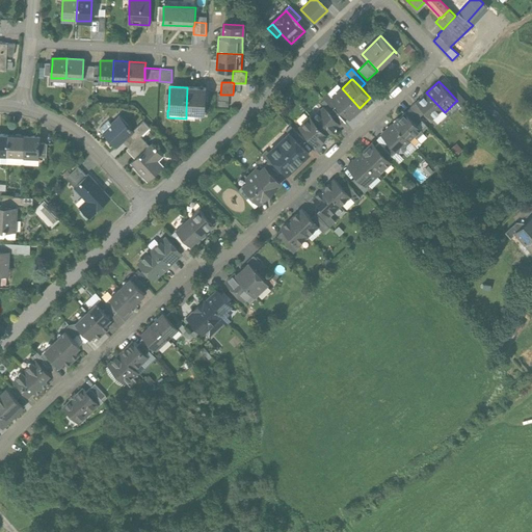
[(448,90),(457,101),(456,101),(460,105),(466,100),(452,86),(448,90)]
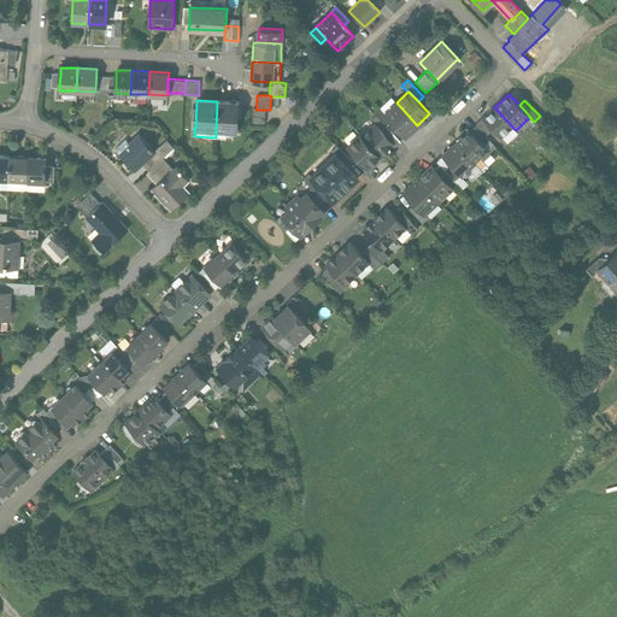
[(217,101),(216,130),(236,130),(239,103),(217,101)]
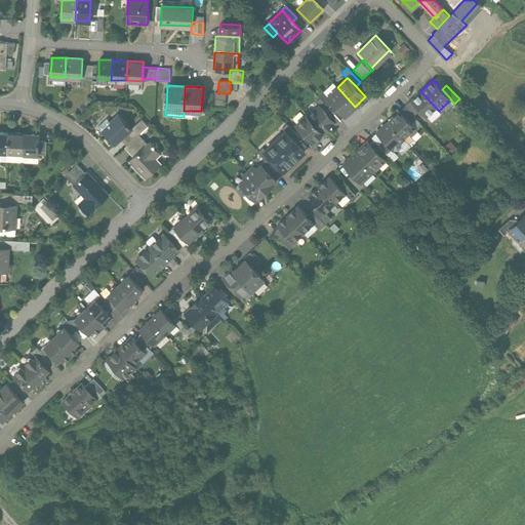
[(355,107),(337,87),(327,96),(327,97),(333,104),(345,116),(355,107)]
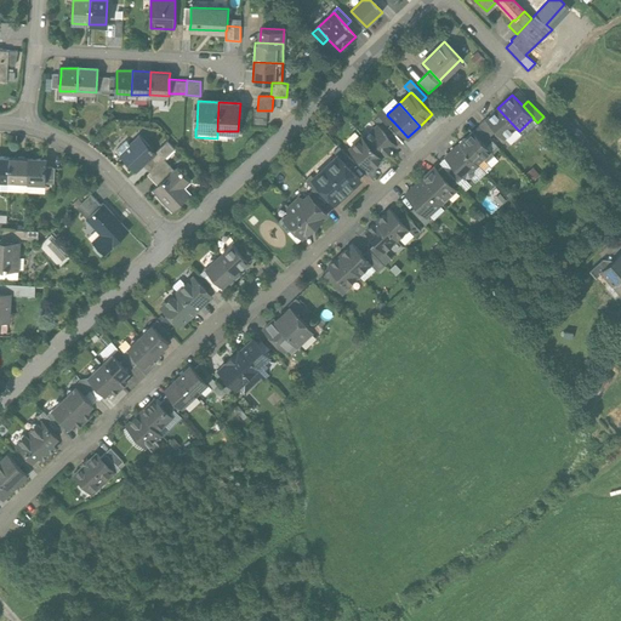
[(388,127),(394,123),(387,115),(387,114),(382,108),(376,114),(388,127)]
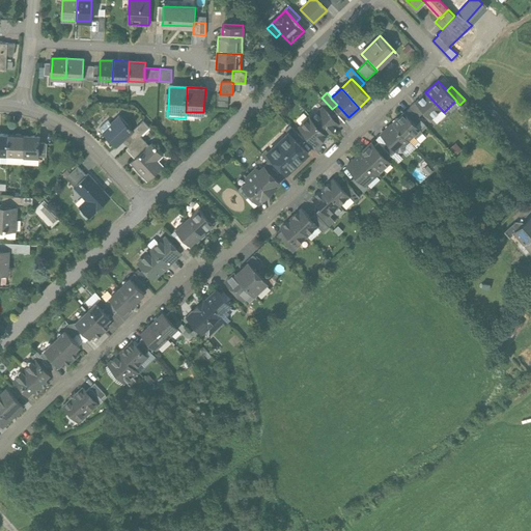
[(441,109),(425,92),(415,102),(424,112),(430,118),(431,117),(441,109)]
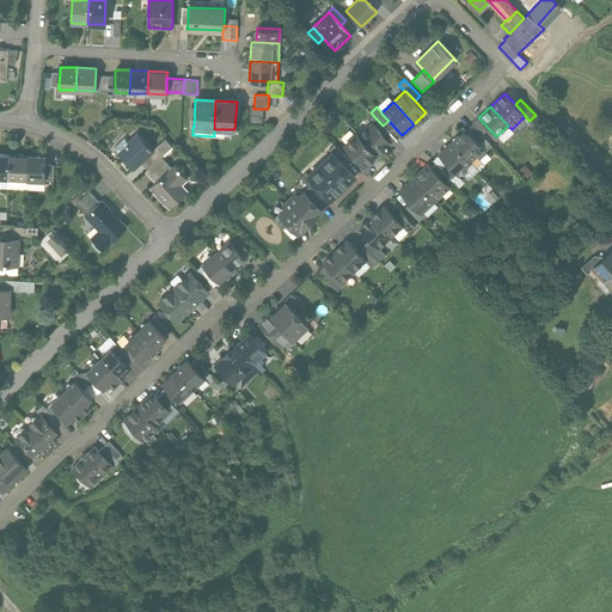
[(254,109),(250,109),(250,122),(263,123),(264,109),(254,109)]
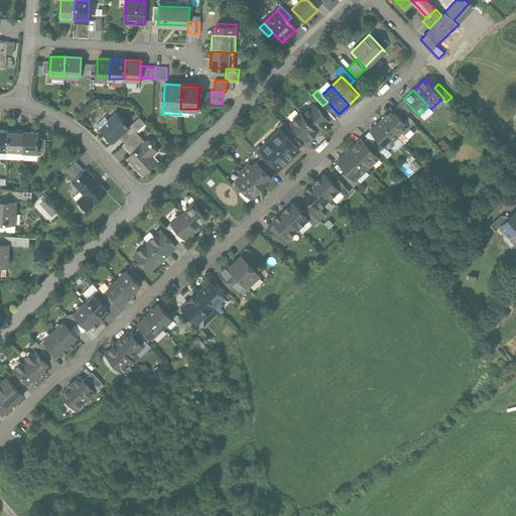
[(406,114),(412,109),(403,99),(397,105),(406,114)]
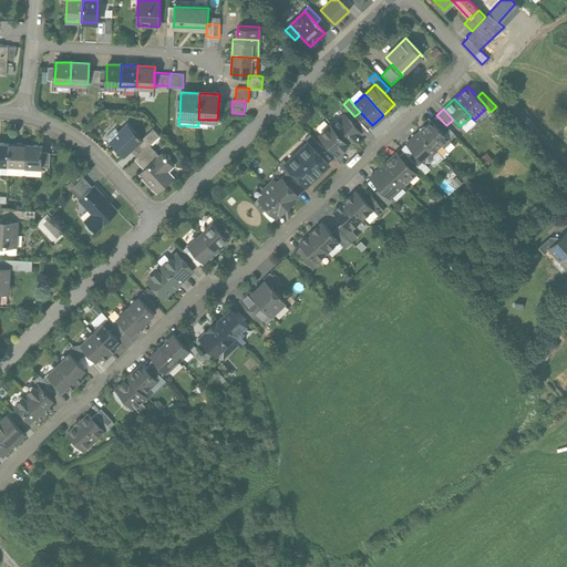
[(354,125),(344,115),(333,126),(349,143),(352,140),(357,140),(357,136),(360,132),(354,125)]
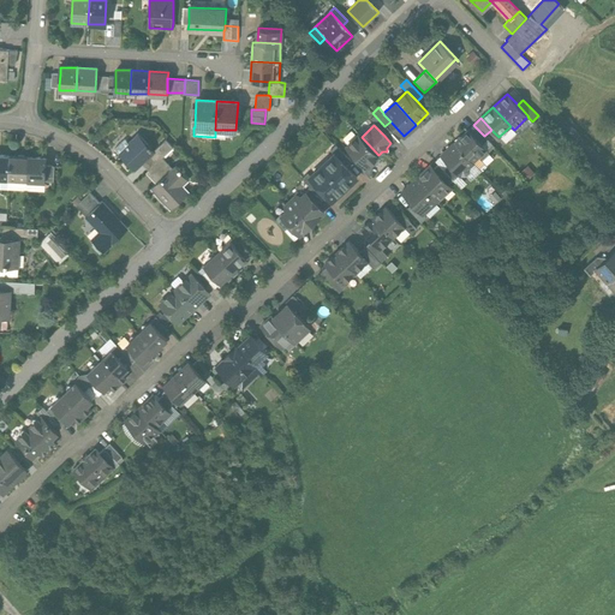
[(473,125),(469,130),(482,145),(488,139),(484,136),(473,125)]
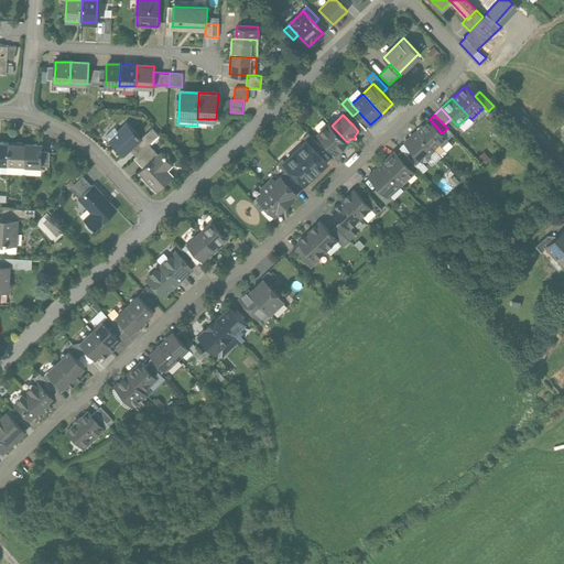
[(472,119),(468,116),(458,125),(464,131),(474,121),(472,119)]
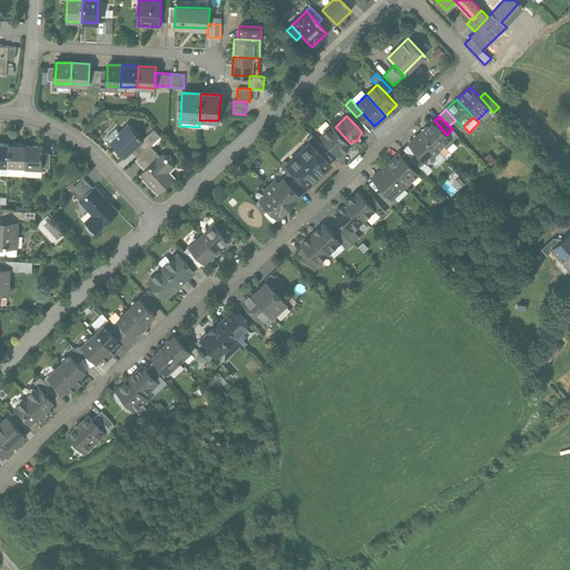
[(434,120),(433,120),(421,133),(438,150),(443,146),(445,148),(453,141),(451,139),(446,135),(434,120)]
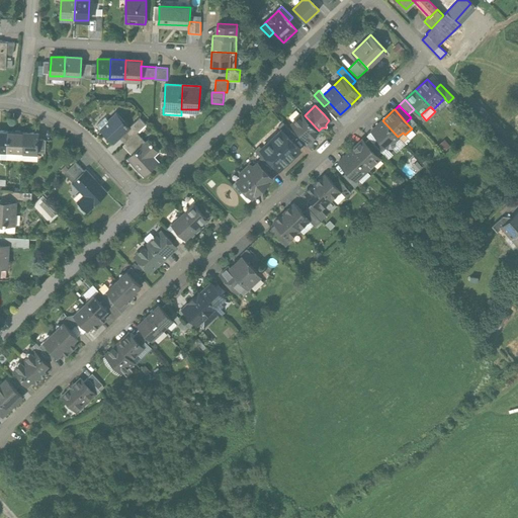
[(324,114),(329,120),(332,123),(336,119),(328,110),(324,114)]
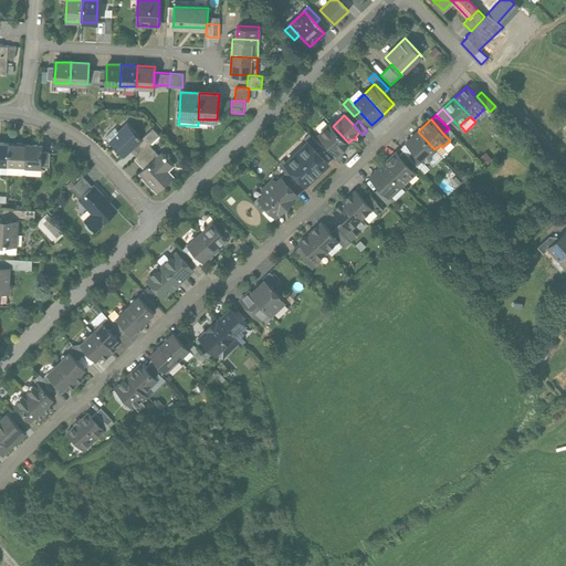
[(112,143),(124,156),(130,149),(134,147),(143,138),(142,138),(138,135),(139,134),(137,132),(137,133),(127,123),(117,130),(121,134),(112,143)]
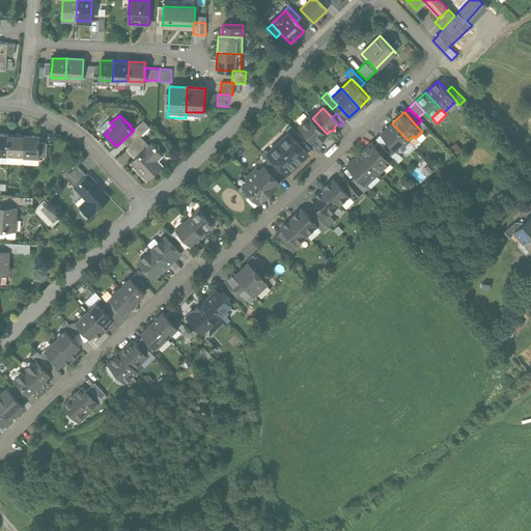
[(327,134),(312,118),(309,115),(299,126),(307,134),(316,143),(327,134)]
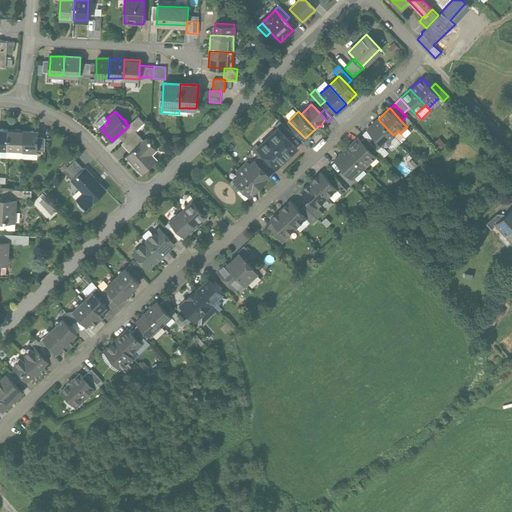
[(406,116),(401,121),(405,125),(409,120),(406,116)]
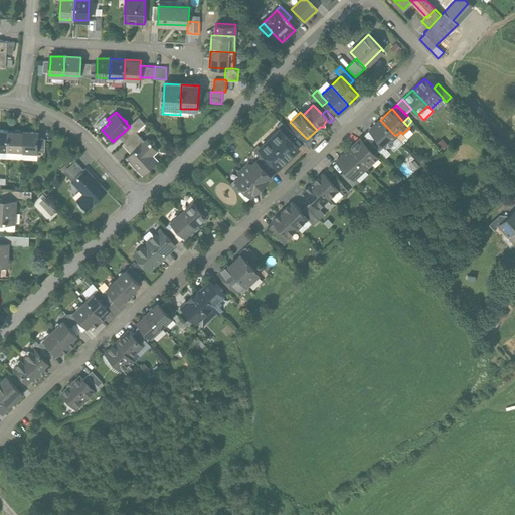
[(395,136),(380,120),(369,130),(376,137),(385,147),(385,146),(389,147),(392,144),(392,140),(396,137),(395,136)]
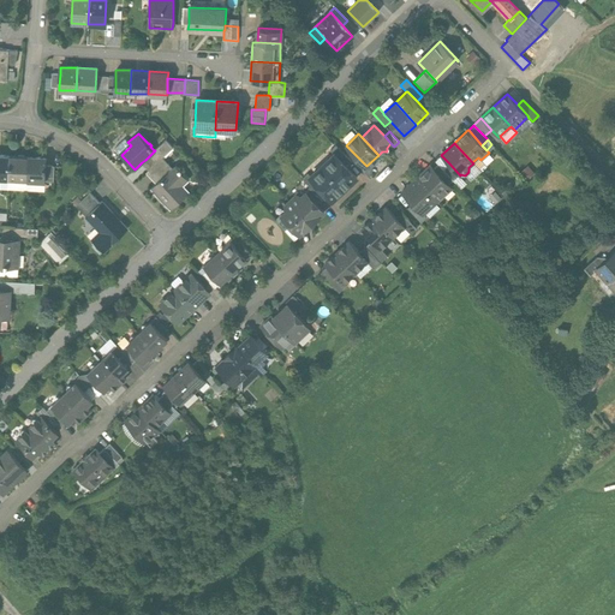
[(155,150),(145,160),(151,167),(162,156),(163,155),(157,148),(154,150),(155,150)]
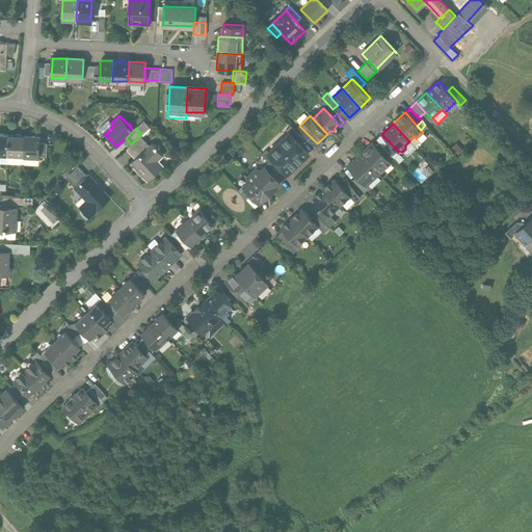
[(294,129),(289,133),(301,145),(306,141),(302,138),(294,129)]
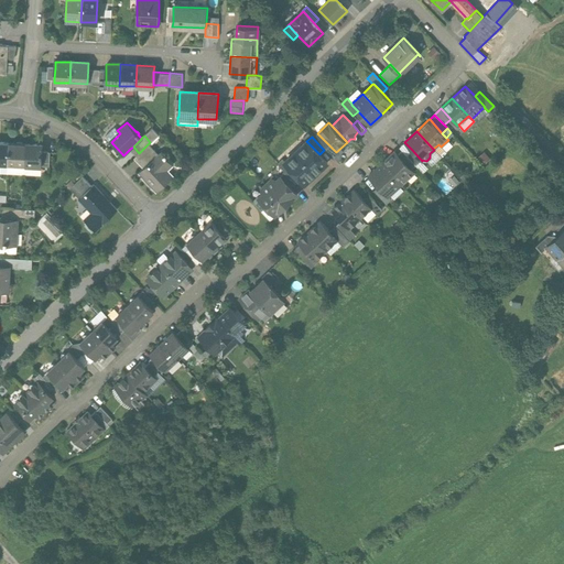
[(320,154),(306,141),(295,152),(315,173),(327,162),(320,154)]
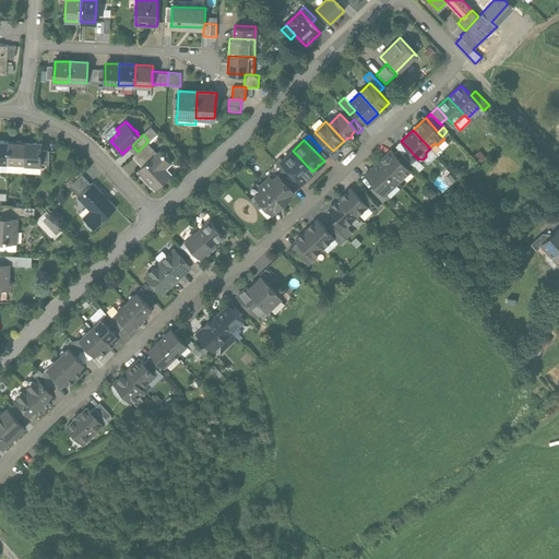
[(333,151),(323,141),(318,145),(321,149),(330,158),(336,153),(333,151)]
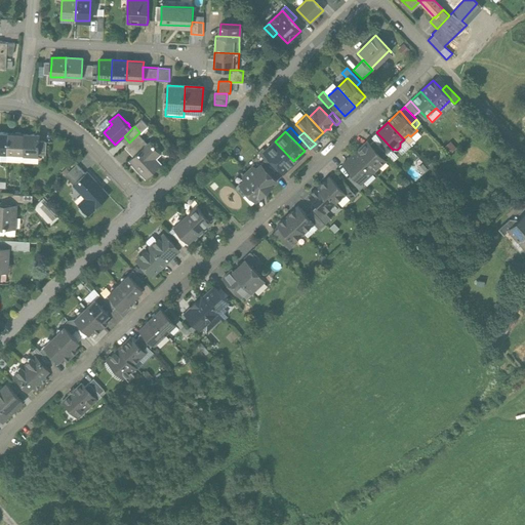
[(8,133),(7,153),(23,154),(24,134),(8,133)]
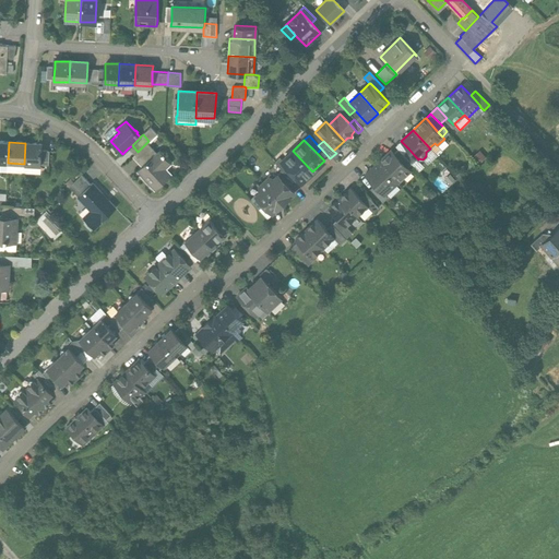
[(147,142),(138,152),(137,153),(145,163),(154,155),(157,153),(147,142)]
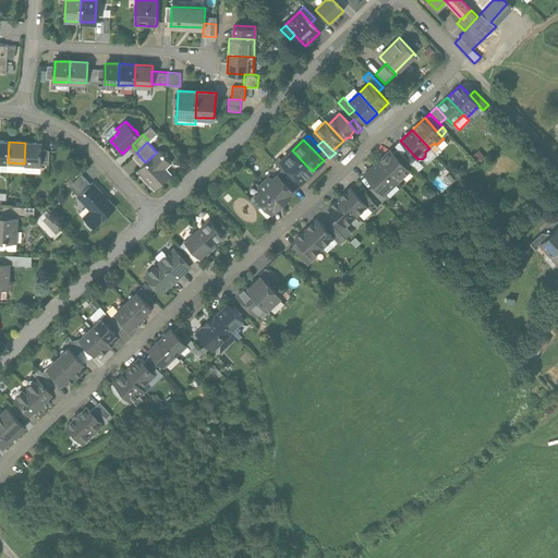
[(25,143),(24,164),(40,165),(40,150),(41,144),(25,143)]
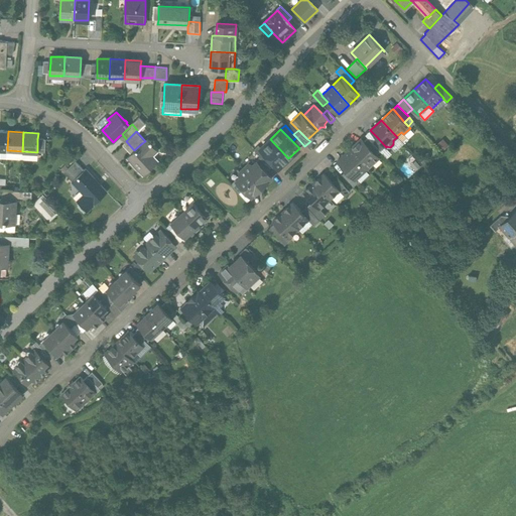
[(407,138),(403,134),(401,132),(396,136),(397,137),(402,143),(407,138)]
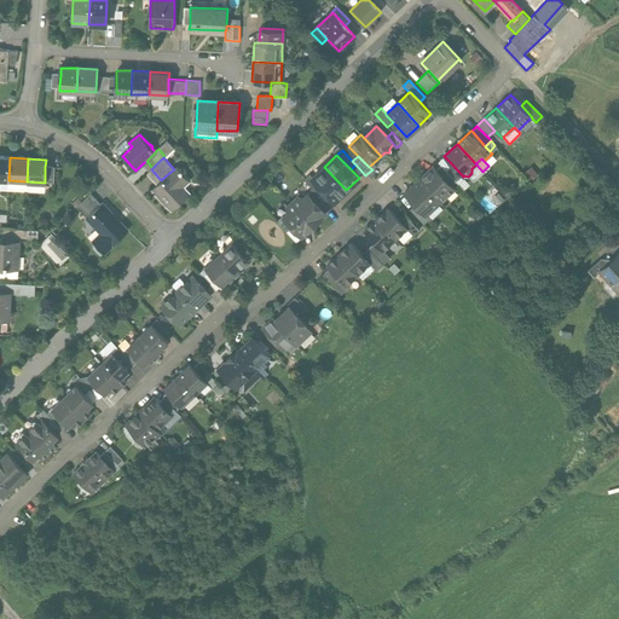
[(457,183),(463,177),(452,165),(446,171),(456,181),(457,183)]
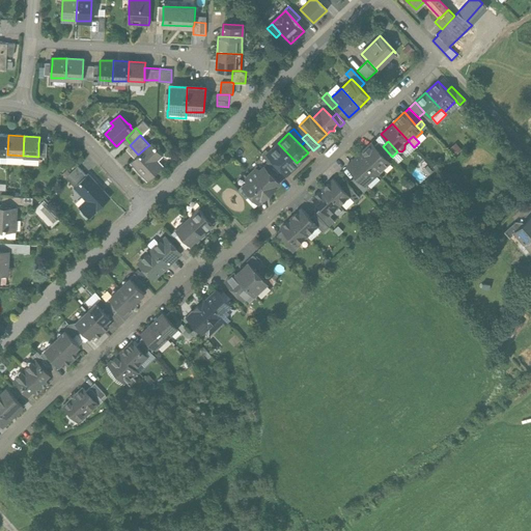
[(391,156),(383,146),(379,142),(373,146),(387,160),(391,156)]
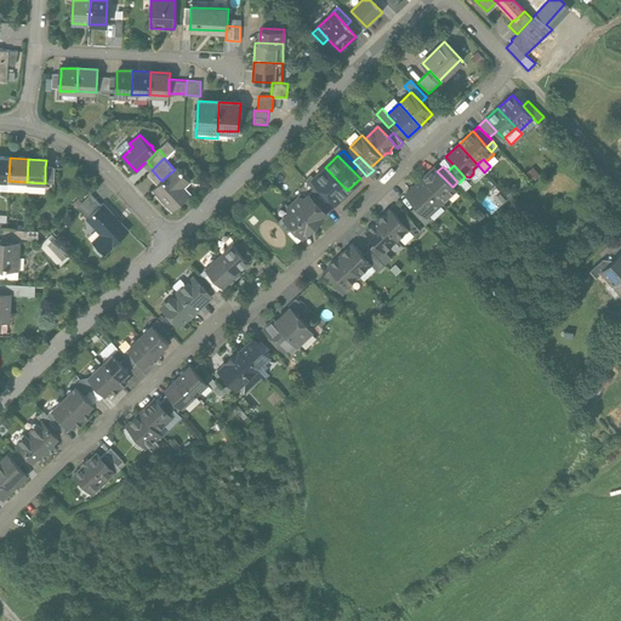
[(153,188),(172,210),(191,193),(180,182),(186,177),(182,172),(183,171),(182,170),(181,171),(177,167),(175,170),(171,172),(161,181),(153,188)]
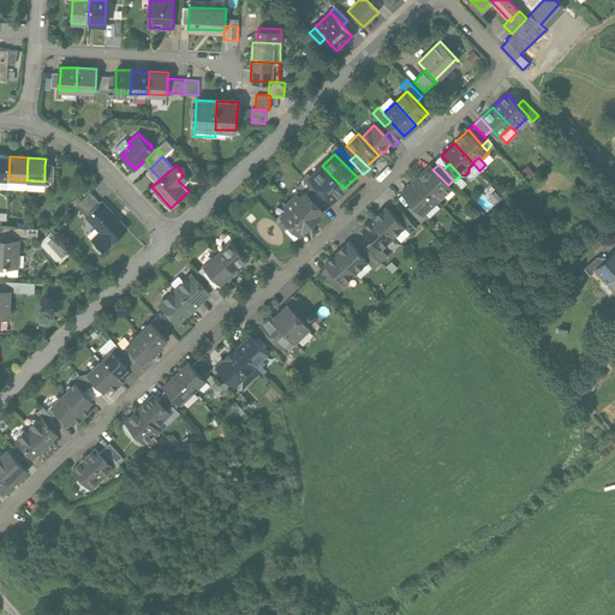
[(344,189),(322,166),(311,177),(310,177),(322,190),(332,199),(344,189)]
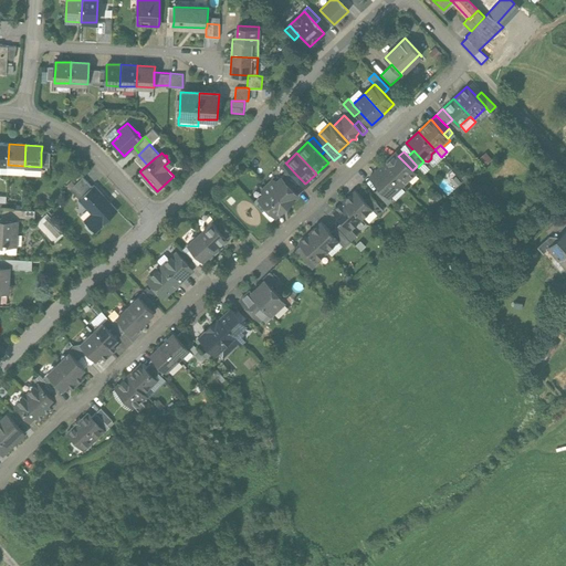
[(398,156),(396,153),(383,165),(401,186),(415,174),(412,170),(398,156)]
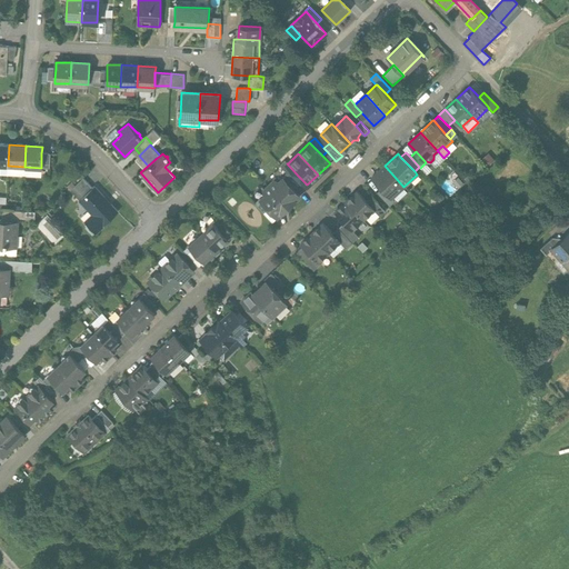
[(288,175),(292,180),(298,176),(287,163),(288,163),(285,160),(279,165),(288,175)]
